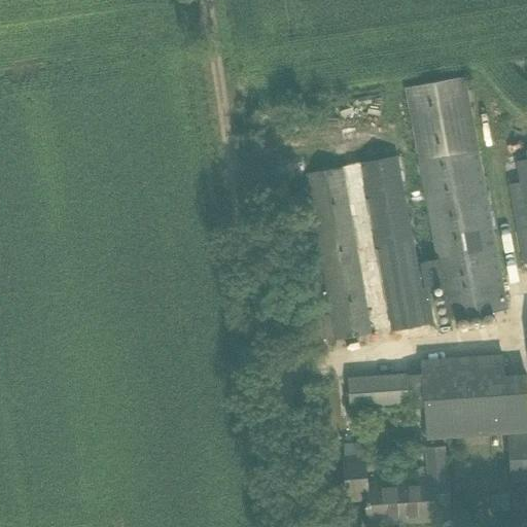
[(448,321),(506,310),(463,77),(402,89),(434,259),(420,262),(424,286),(441,283),(448,321)]
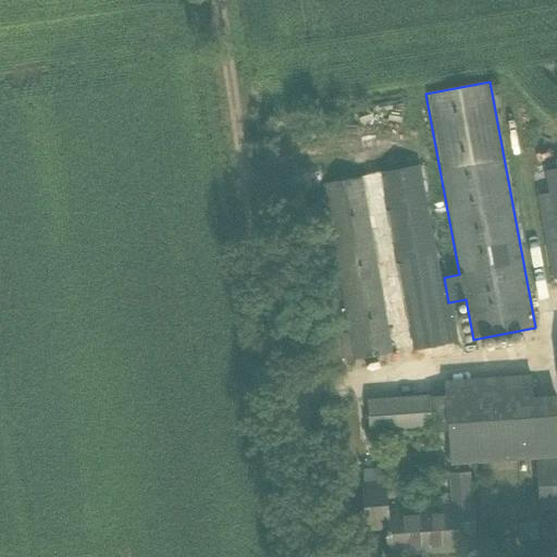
[(382,171),(407,312),(395,314),(401,353),(453,343),(420,164),(382,171)]
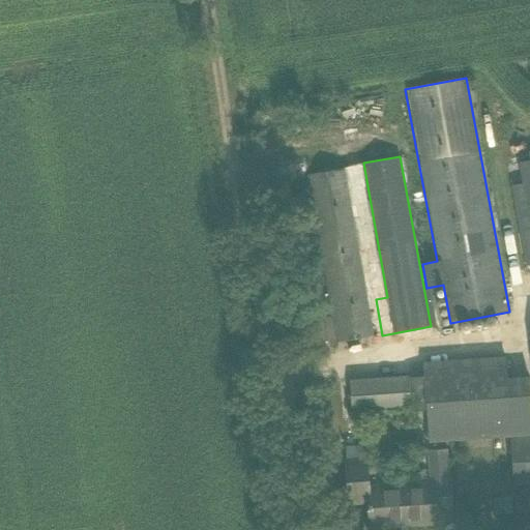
[(529,264),(529,159),(518,163),(522,183),(510,185),(525,266),(529,264)]
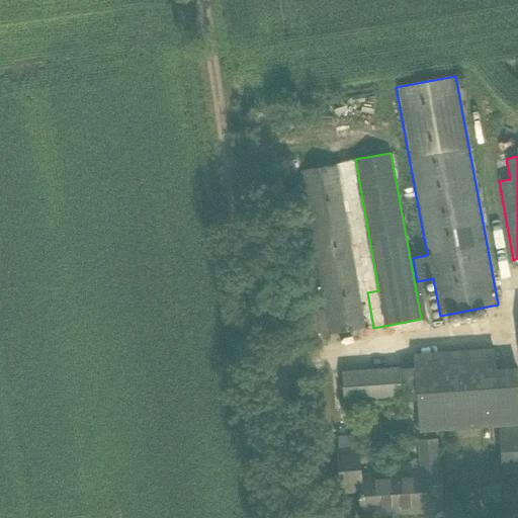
[(364,329),(348,239),(358,237),(356,225),(346,227),(335,165),(301,171),(330,334),(364,329)]
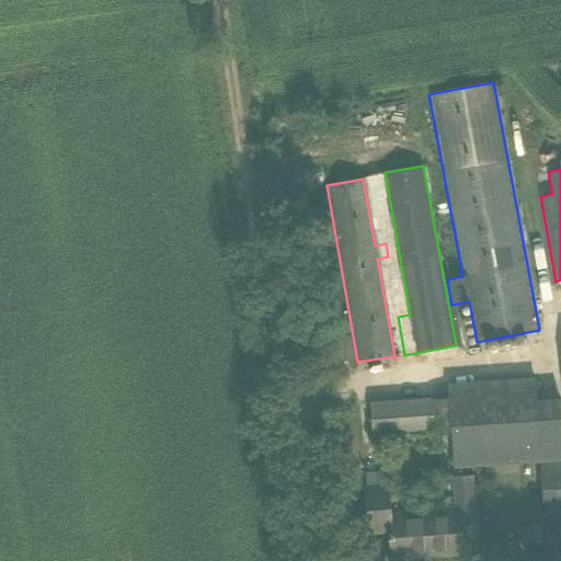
[(369,404),(371,435),(450,428),(454,468),(540,462),(544,514),(560,512),(560,419),(560,398),(536,399),(535,377),(447,384),(448,399),(369,404)]
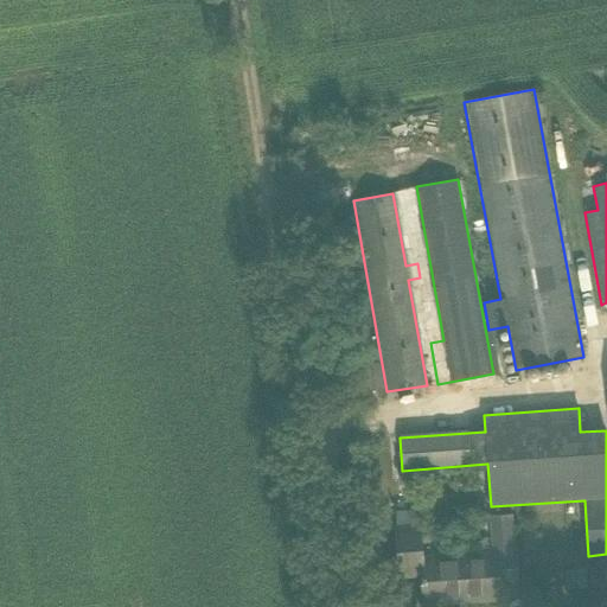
[(400,575),(422,574),(422,563),(419,510),(395,512),(400,575)]
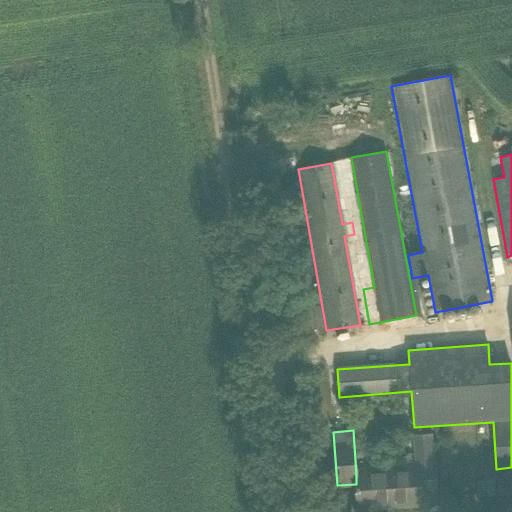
[(384,473),(356,475),(356,484),(357,510),(420,505),(419,495),(436,494),(434,463),(432,463),(430,434),(414,435),(416,464),(398,465),(398,466),(383,468),(383,469),(384,473)]
